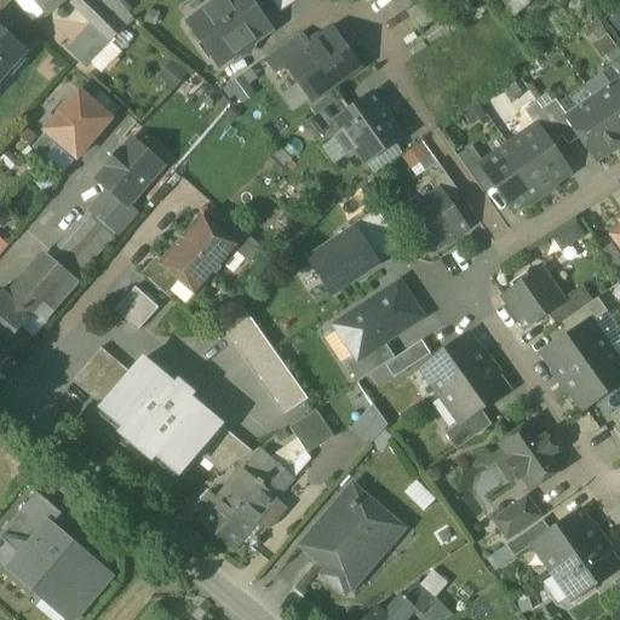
[(49,16),(35,0),(17,0),(15,3),(35,27),(49,16)]
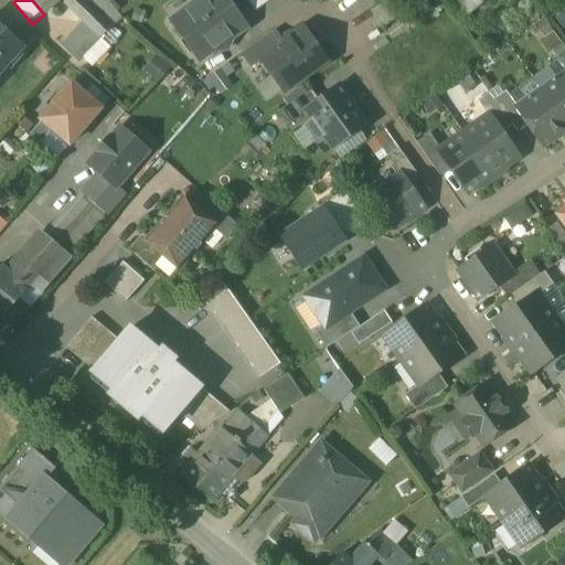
[(32,0),(44,14),(61,0),(32,0)]
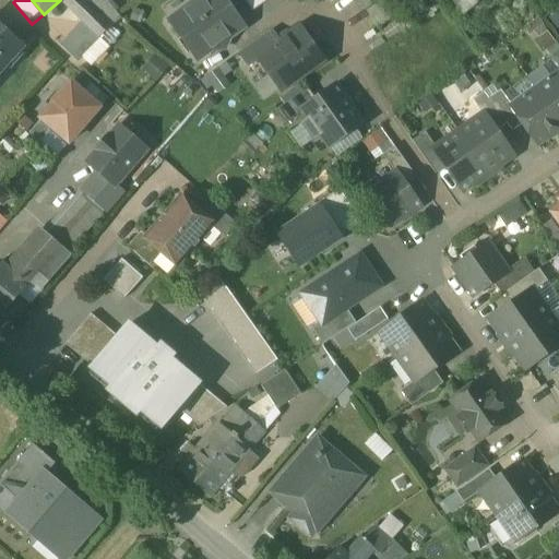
[(86,0),(60,0),(85,25),(99,39),(111,27),(86,0)]
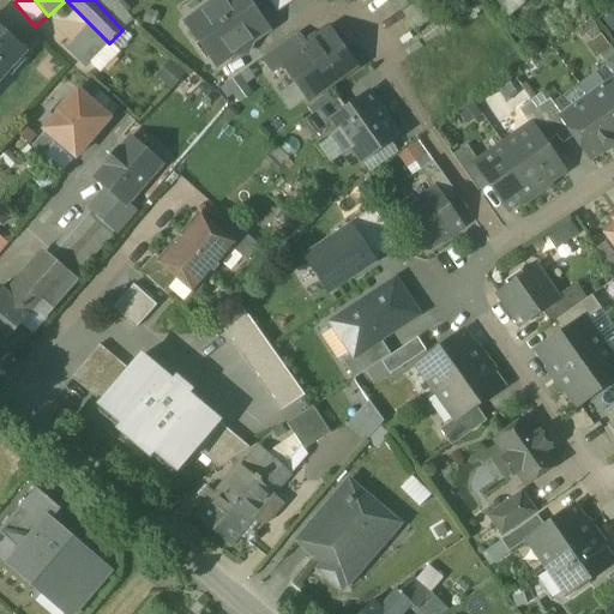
[(116,0),(95,0),(122,30),(133,22),(116,0)]
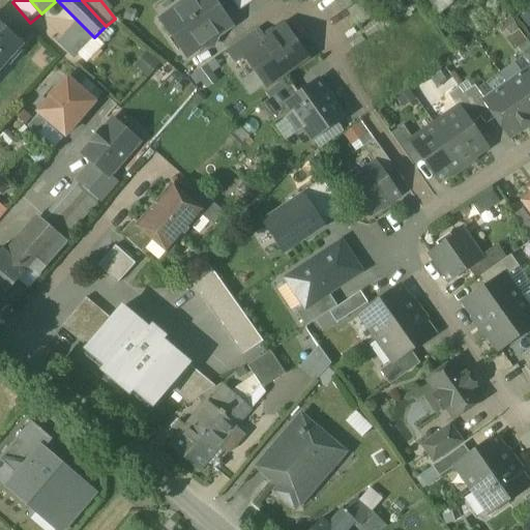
[(212,0),(189,0),(162,20),(187,57),(203,46),(204,47),(213,47),(216,38),(215,36),(231,26),(212,0)]
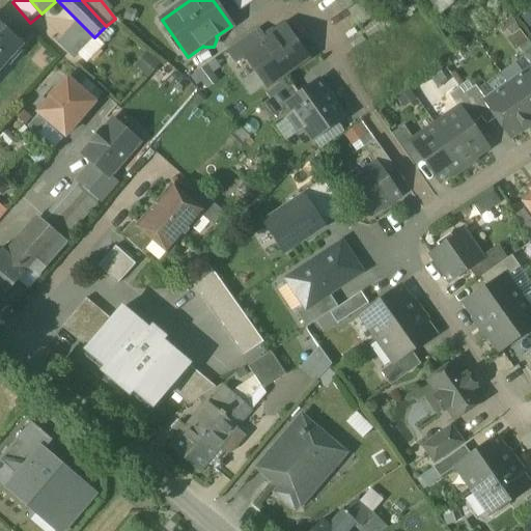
[(255,0),(231,0),(240,11),(255,0)]
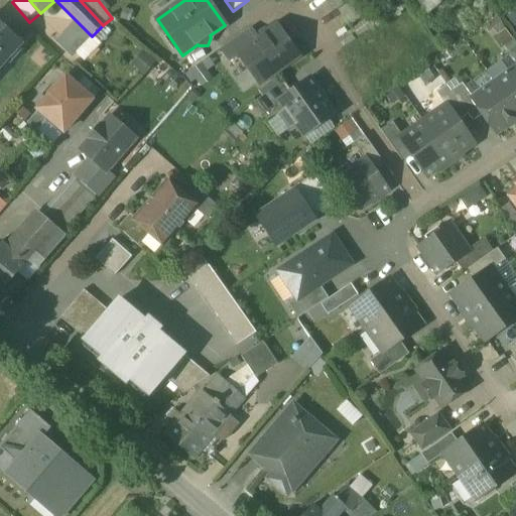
[(368,0),(330,0),(349,26),(374,8),(368,0)]
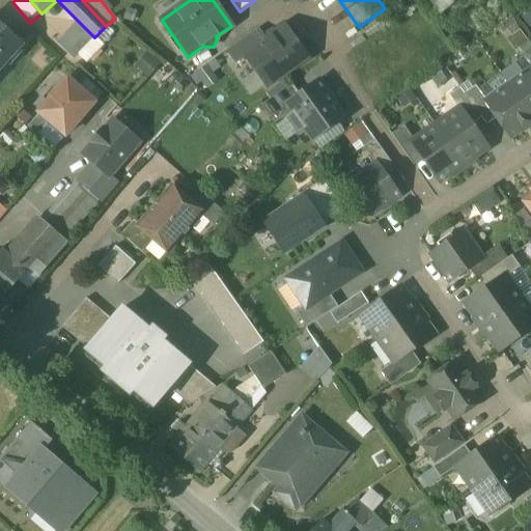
[(430,0),(441,12),(455,0),(430,0)]
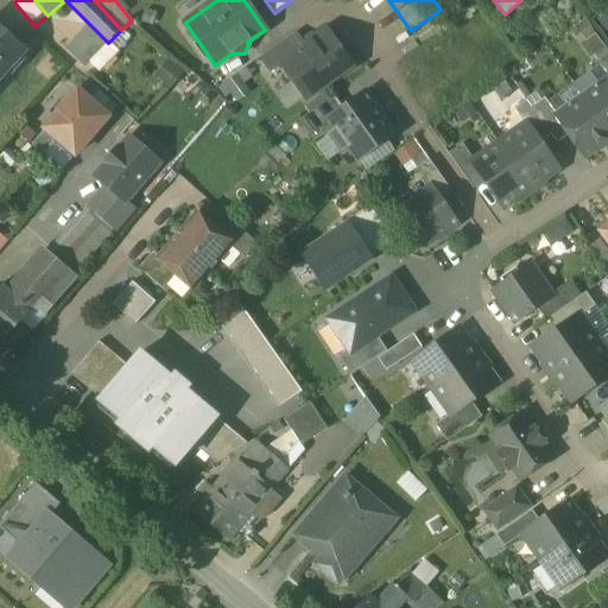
[(93,27),(68,52),(84,68),(89,63),(100,73),(119,52),(108,43),(93,27)]
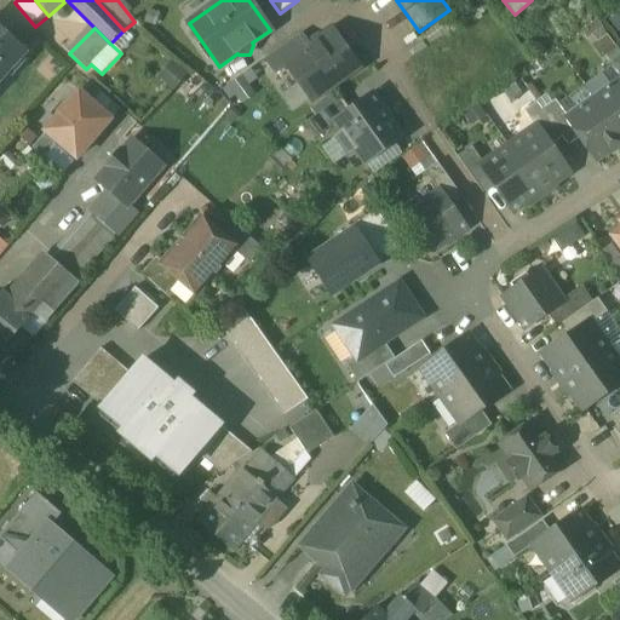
[(0,30),(0,78),(23,52),(0,30)]
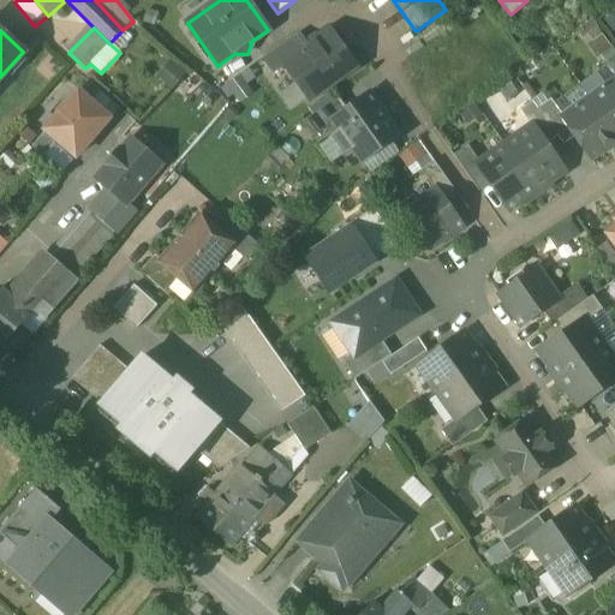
[(306,46),(282,63),(285,66),(297,84),(303,79),(315,96),(356,67),(330,31),(317,41),(316,39),(306,46)]
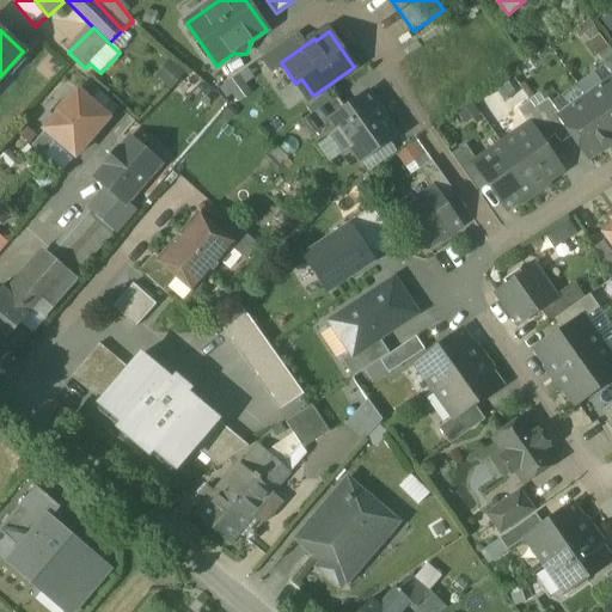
[(297,34),(262,59),(273,74),(283,66),(281,62),(305,46),(297,34)]
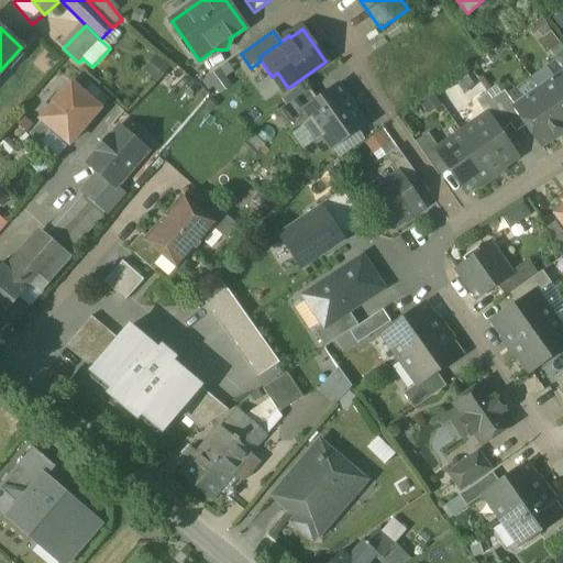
[(562,74),(540,91),(562,123),(562,74)]
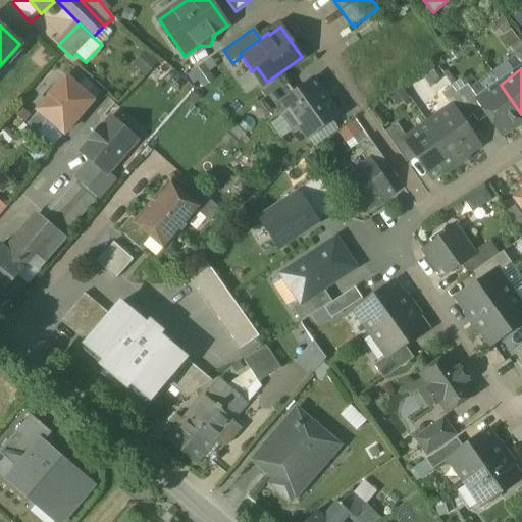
[(66,79),(39,111),(28,125),(38,134),(49,120),(65,134),(93,101),(77,88),(86,79),(75,69),(67,79),(66,79)]
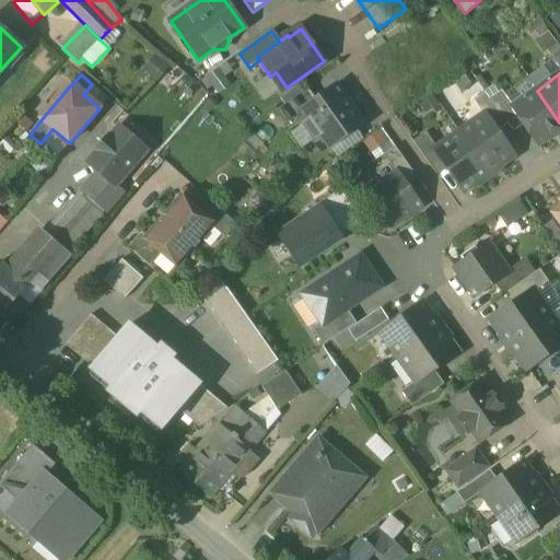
[(201,90),(185,74),(167,95),(184,109),(201,90)]
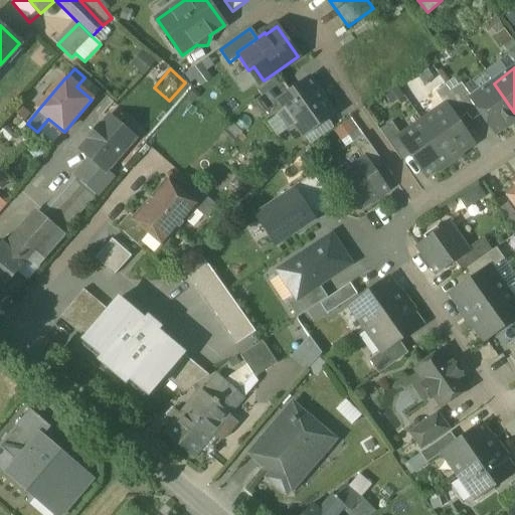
[(292,93),(280,102),(280,103),(286,110),(281,114),(291,127),(295,124),(304,136),(334,114),(309,79),(292,93)]
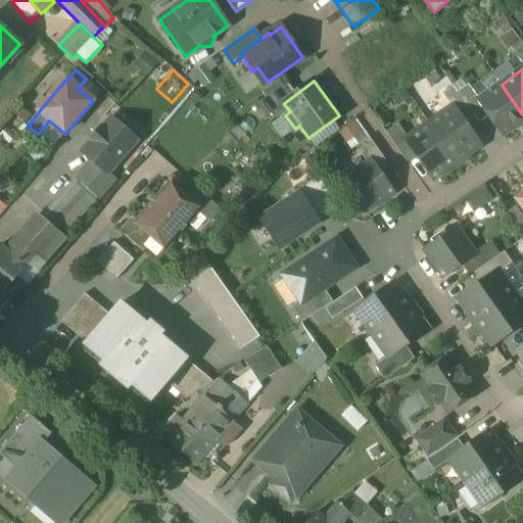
[(287,83),(257,104),(267,116),(284,104),(284,103),(296,94),(287,83)]
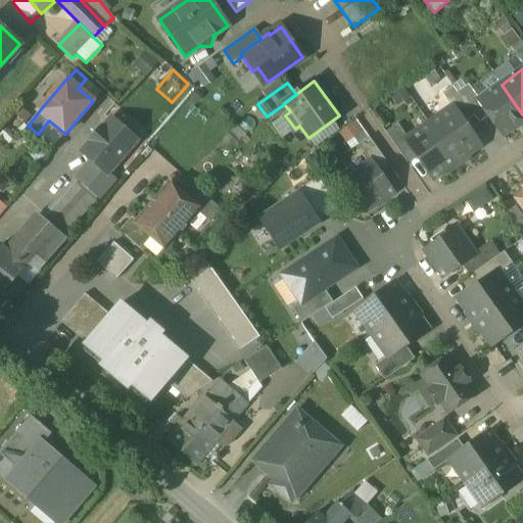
[(479,100),(469,85),(458,93),(474,116),(478,123),(488,115),(478,101),(479,100)]
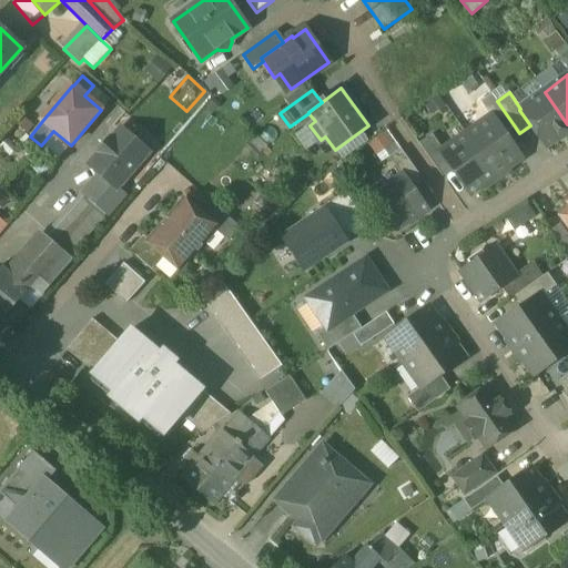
[(520,109),(519,110),(530,125),(546,146),(567,131),(567,124),(545,92),(520,109)]
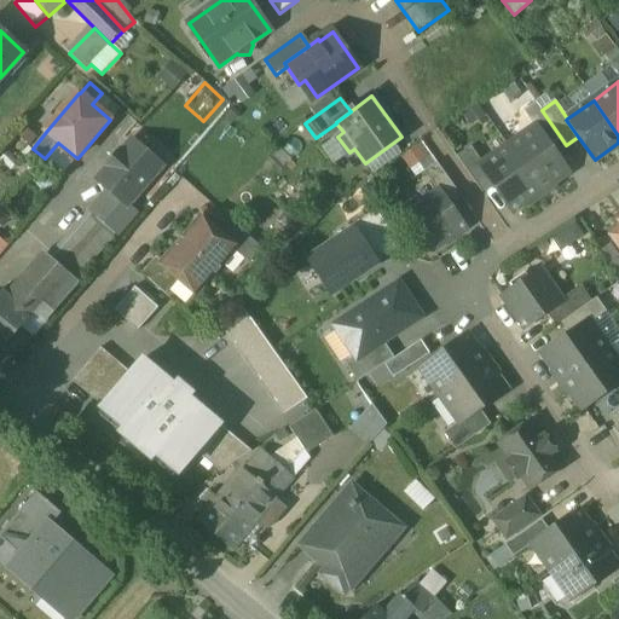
[(542,110),(536,103),(524,111),(534,127),(536,127),(549,146),(561,138),(542,110)]
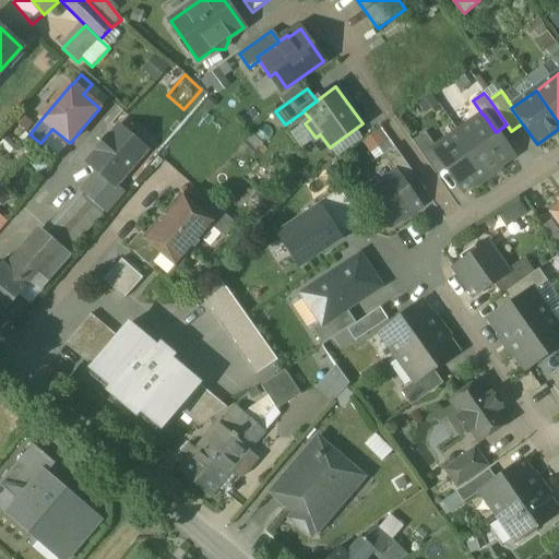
[(496,132),(484,115),(483,115),(459,132),(487,173),(496,166),(497,168),(513,156),(496,132)]
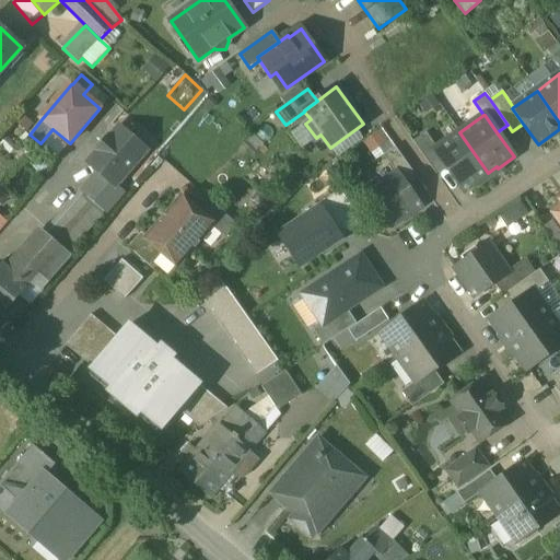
[(109,138),(97,152),(98,152),(89,164),(98,172),(115,186),(147,150),(120,128),(111,139),(109,138)]
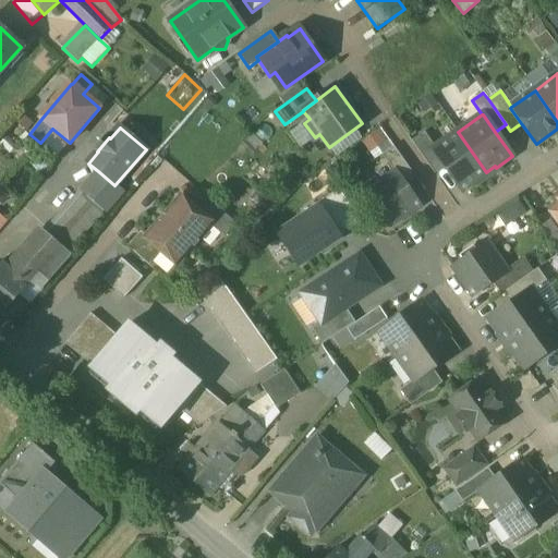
[(486,172),(458,132),(433,149),(462,191),(478,180),(477,178),(486,172)]
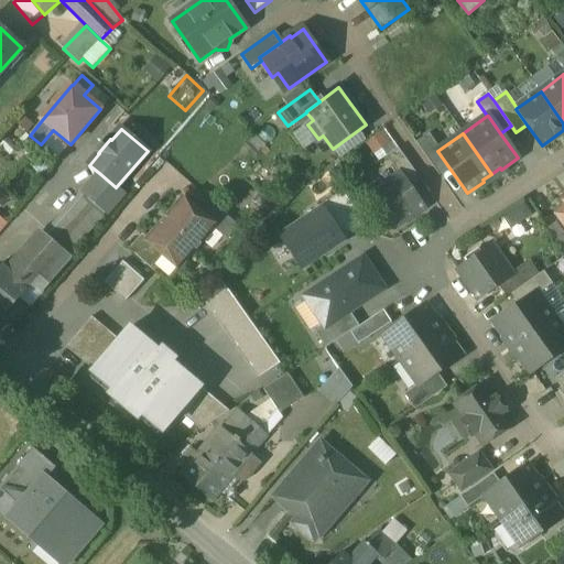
[(398,148),(386,156),(399,174),(400,174),(410,188),(421,181),(398,148)]
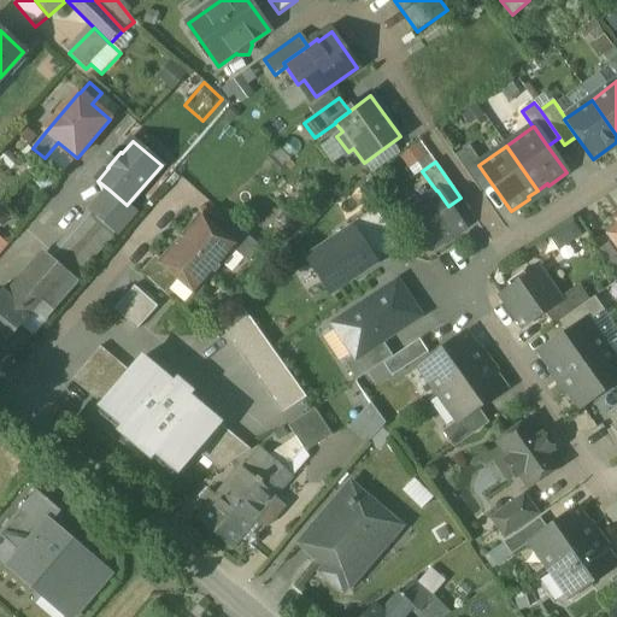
[(127,205),(109,189),(89,212),(118,238),(137,215),(127,205)]
